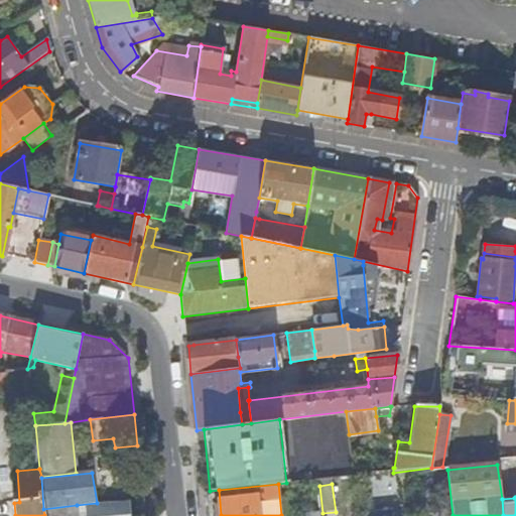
[(78,515),(128,515),(127,499),(97,503),(77,505),(77,508),(78,515)]
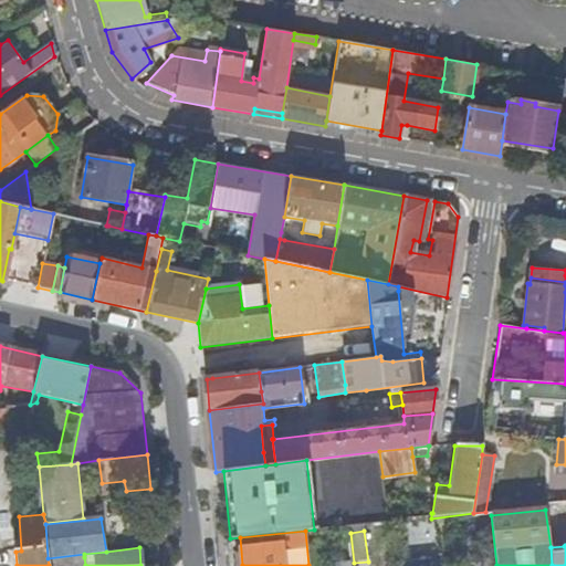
[(84,554),(48,558),(49,565),(85,565),(84,557),(84,554)]
